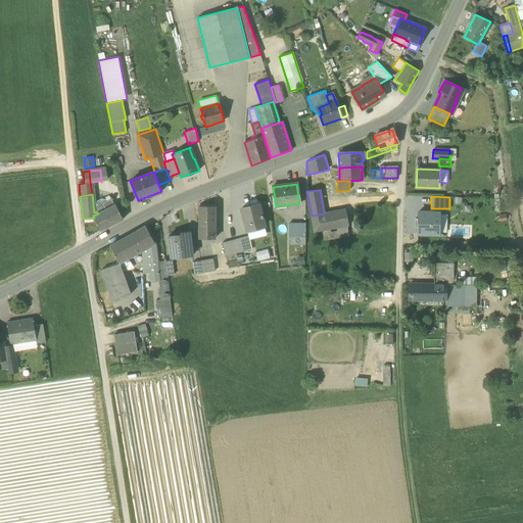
[(96,207),(93,206),(94,212),(96,211),(98,214),(114,205),(111,199),(107,201),(102,203),(103,204),(96,207)]
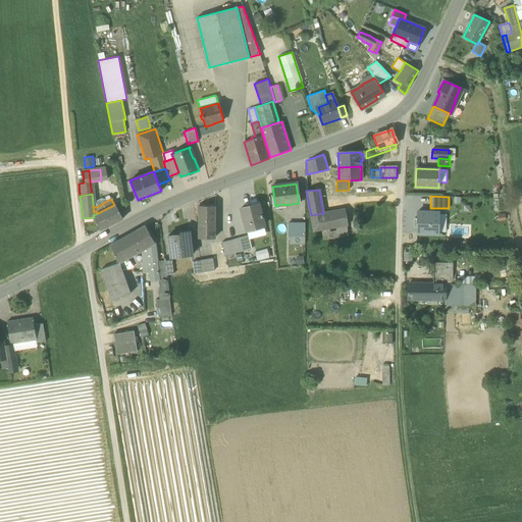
[(115,204),(114,205),(98,213),(93,215),(94,217),(100,229),(122,218),(115,204)]
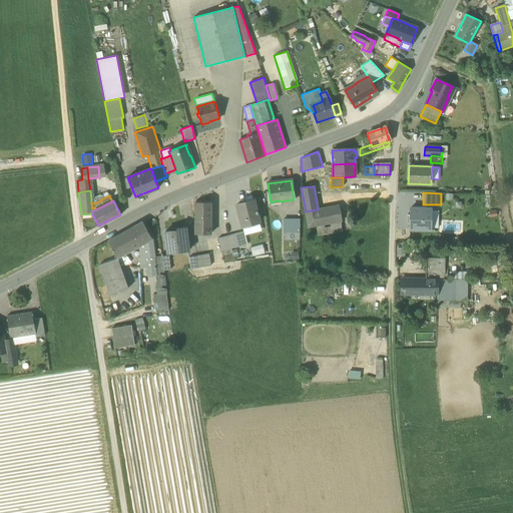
[(236,204),(242,226),(259,222),(255,213),(258,213),(254,200),(236,204)]
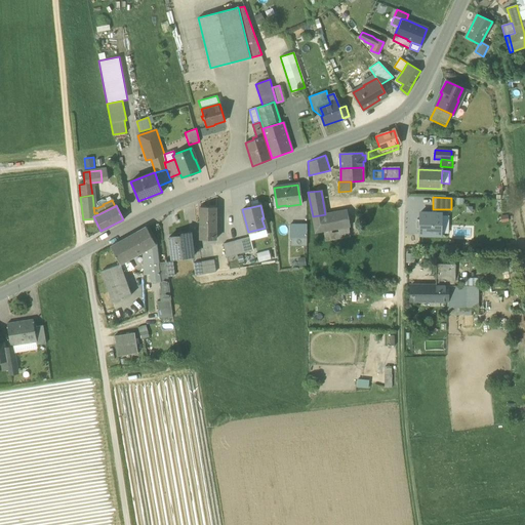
[(200,239),(216,239),(216,207),(200,207),(200,239)]
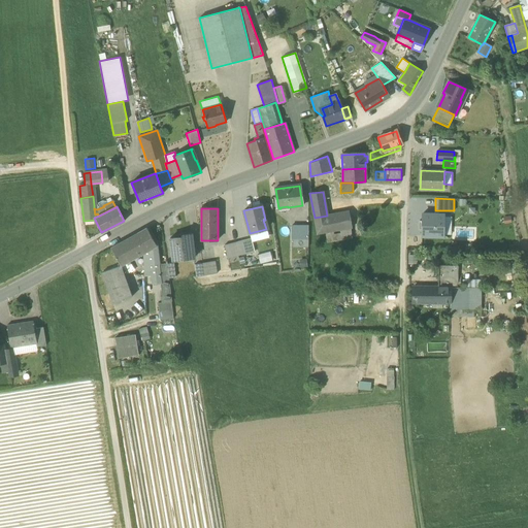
[(350,210),(327,216),(315,218),(318,234),(325,233),(353,228),(350,210)]
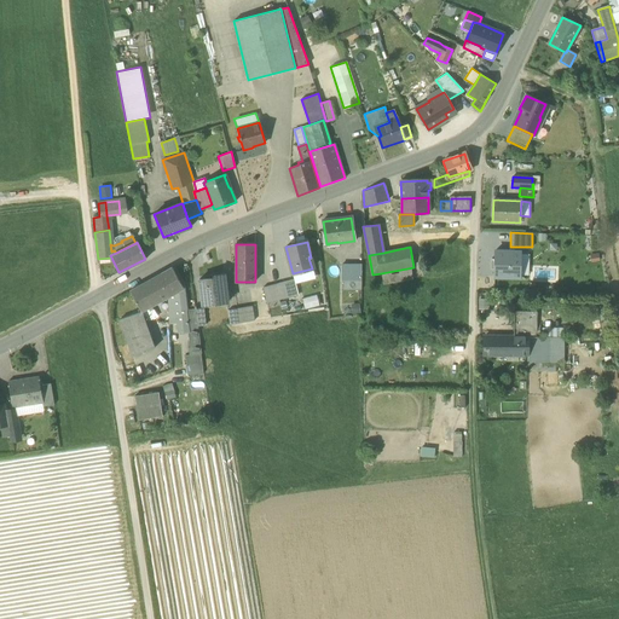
[(495,268),(495,277),(520,277),(520,275),(520,254),(520,252),(510,252),(501,250),(495,250),(495,259),(491,259),(491,268),(495,268)]
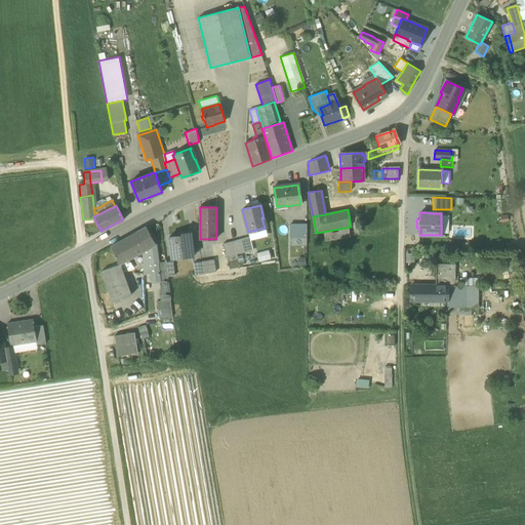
[(291,238),(307,238),(307,236),(307,225),(289,225),(289,238),(291,238)]
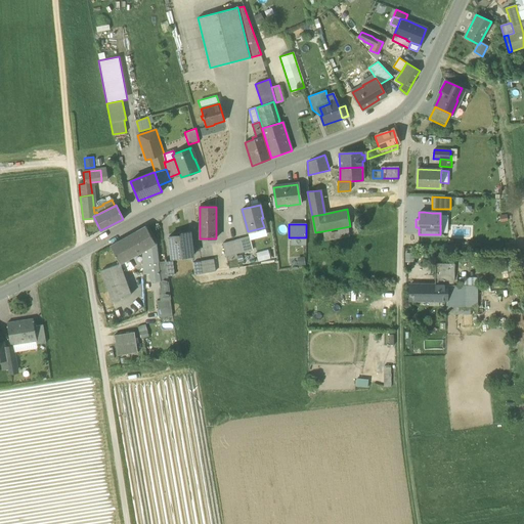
[(146,226),(134,233),(143,251),(144,273),(151,273),(151,275),(159,274),(159,263),(156,244),(146,226)]
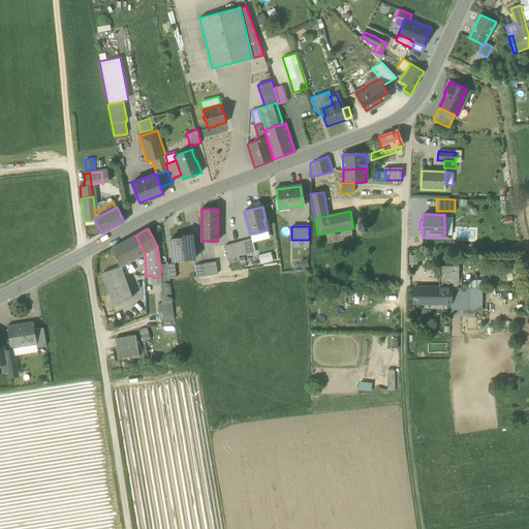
[(355,239),(353,228),(325,234),(328,244),(355,239)]
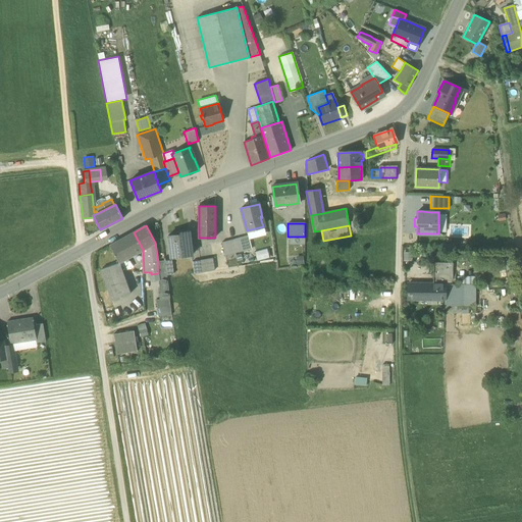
[(248,235),(248,236),(249,239),(265,235),(264,230),(248,235)]
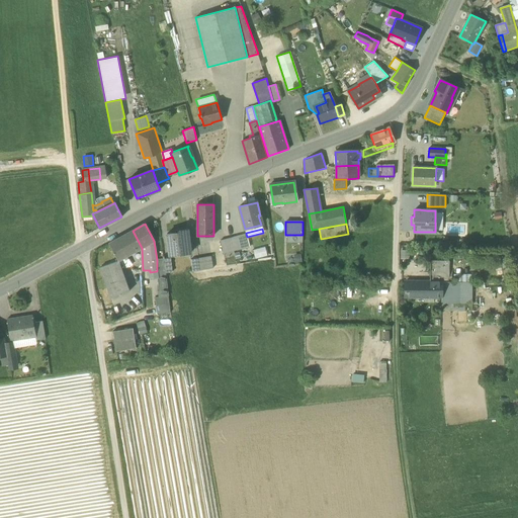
[(167,234),(170,255),(190,253),(187,230),(179,231),(180,233),(167,234)]
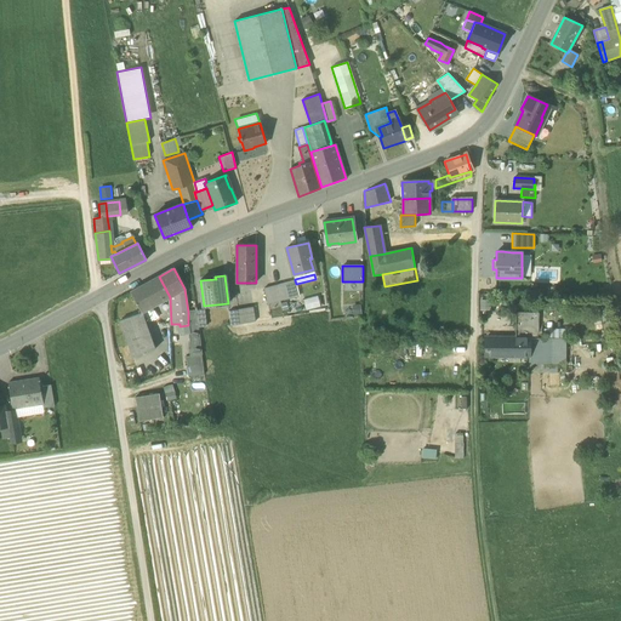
[(152,307),(170,297),(159,277),(131,292),(142,312),(152,307)]
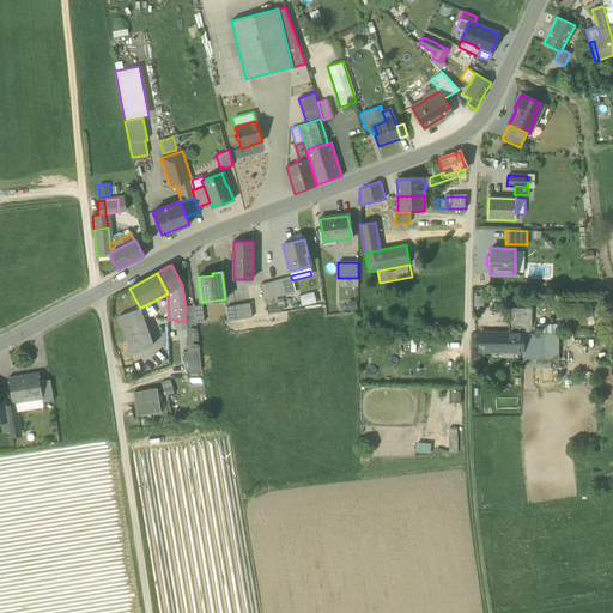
[(292,280),(291,277),(262,284),(265,298),(295,291),(292,280)]
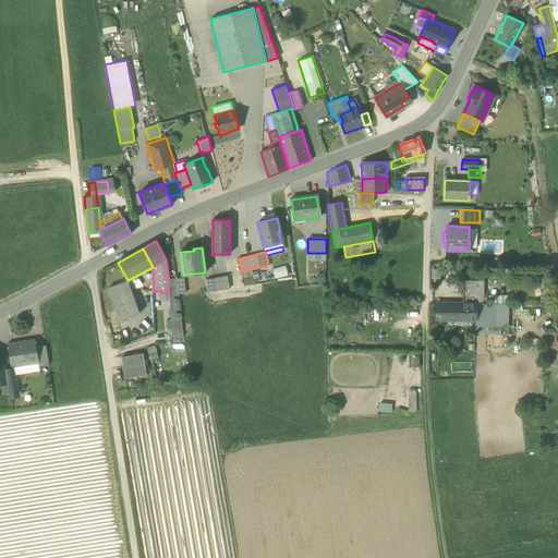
[(286,266),(273,269),(275,279),(288,276),(286,266)]
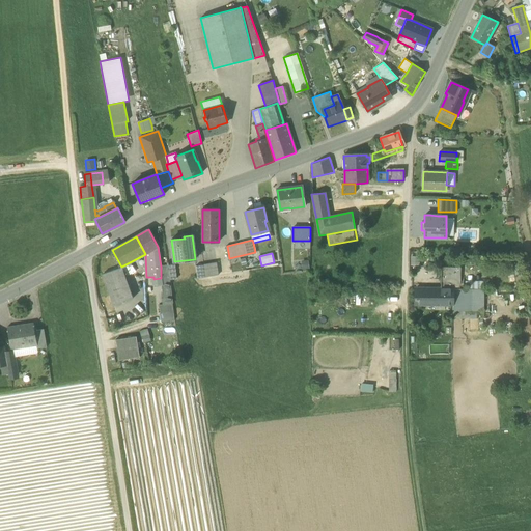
[(130,262),(121,267),(126,275),(133,271),(130,267),(132,266),(130,262)]
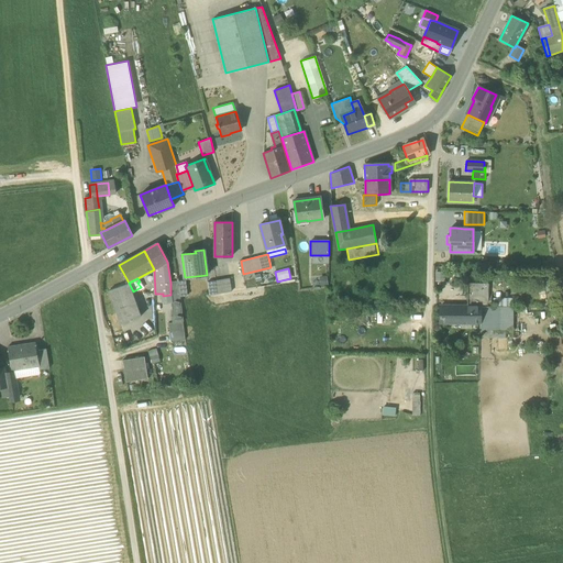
[(230,278),(216,280),(217,294),(232,291),(230,278)]
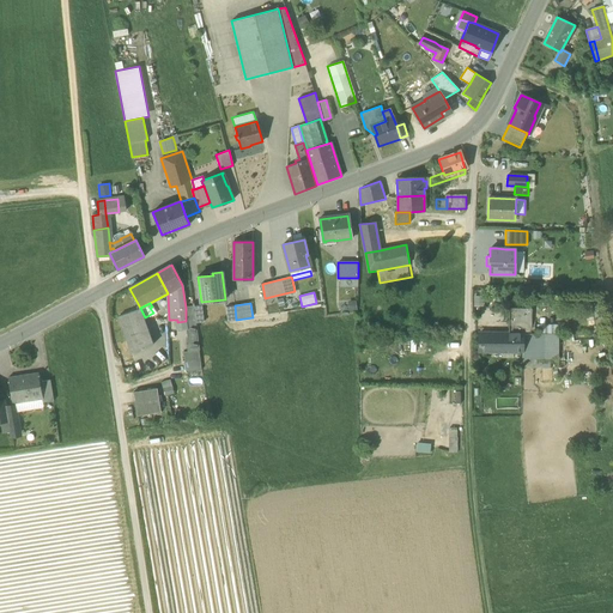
[(194,307),(195,322),(205,321),(202,305),(194,307)]
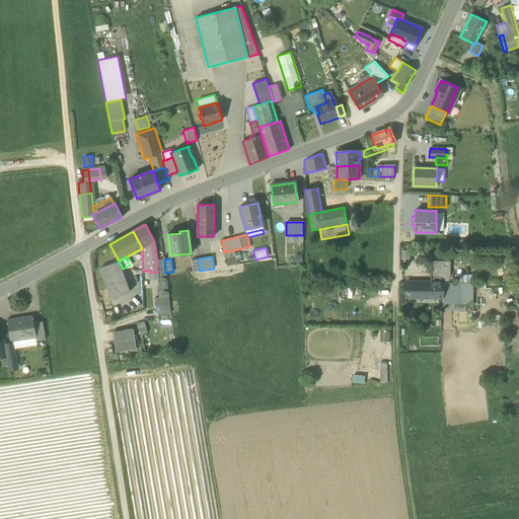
[(193,272),(200,271),(199,258),(191,258),(193,272)]
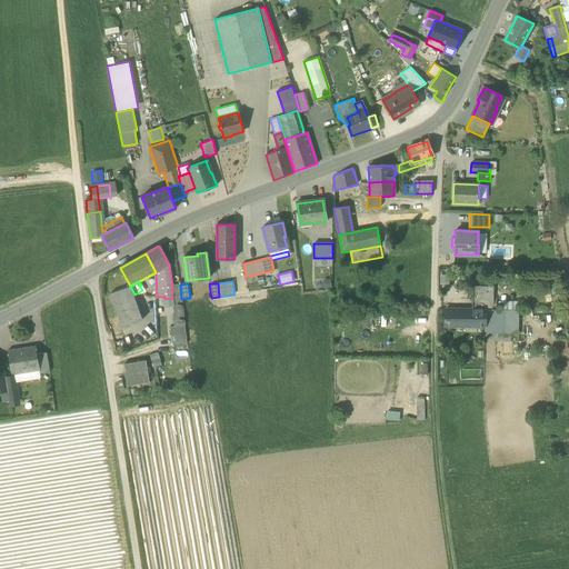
[(177,321),(177,325),(185,325),(181,299),(180,285),(172,286),(172,298),(165,299),(165,306),(175,305),(176,321),(177,321)]
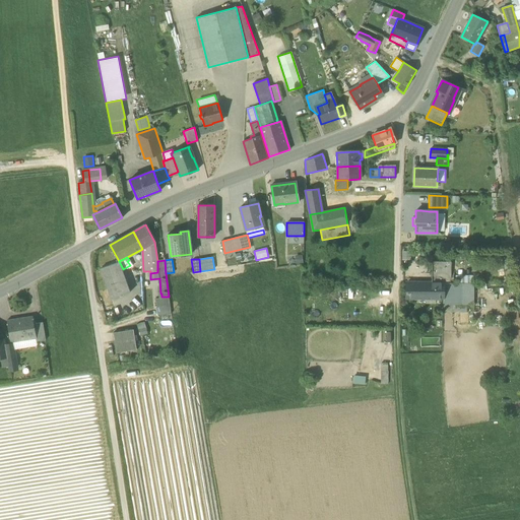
[(130,294),(119,261),(101,269),(111,300),(130,294)]
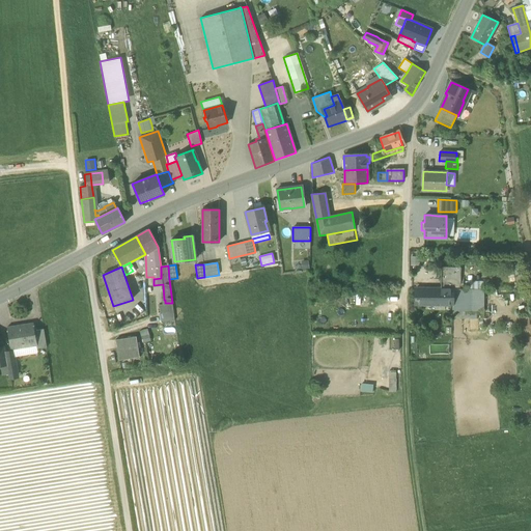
[(441,267),(440,289),(452,289),(459,289),(460,267),(441,267)]
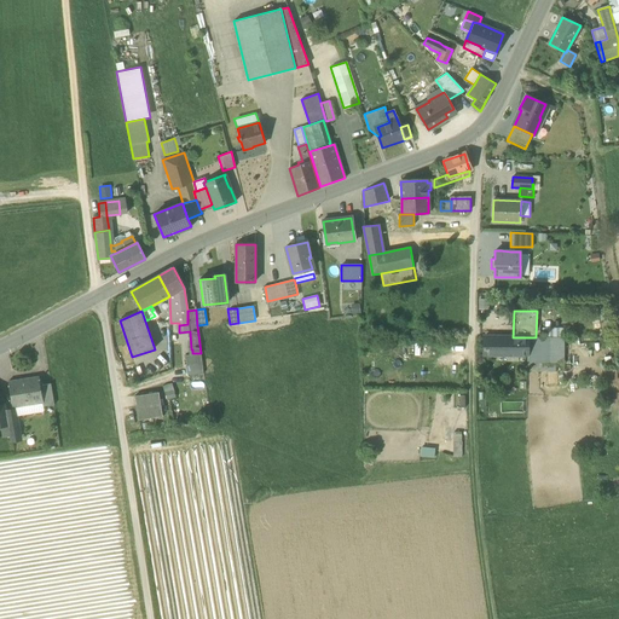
[(484,354),(507,354),(519,354),(526,354),(527,354),(527,337),(513,337),(484,337),(484,354)]
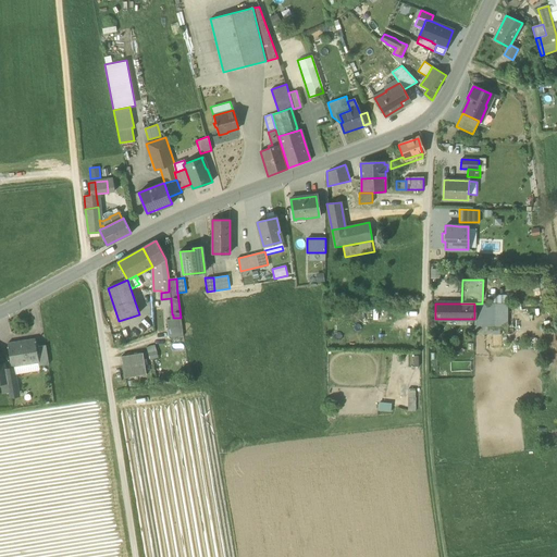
[(473,334),(492,334),(492,308),(489,308),(489,304),(482,304),(474,304),(474,319),(473,319),(473,334)]
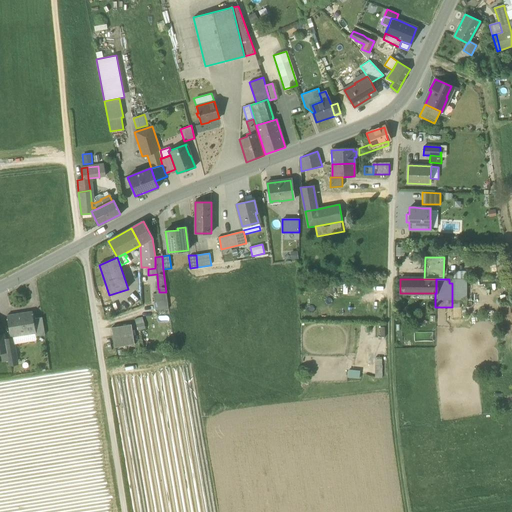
[(451,279),(449,279),(449,283),(452,283),(452,307),(459,307),(459,301),(466,301),(466,279),(451,279)]
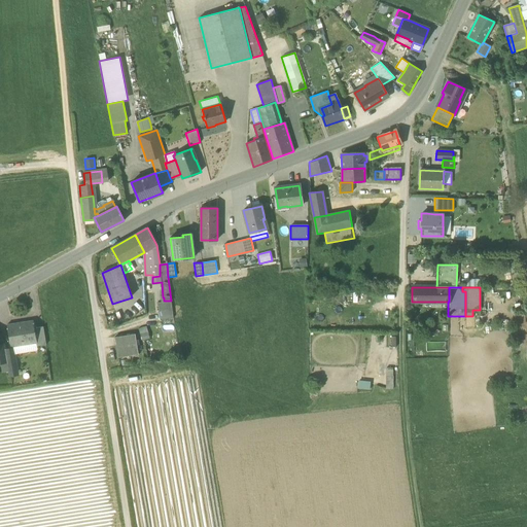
[(173,317),(171,301),(164,301),(164,302),(159,303),(161,319),(173,317)]
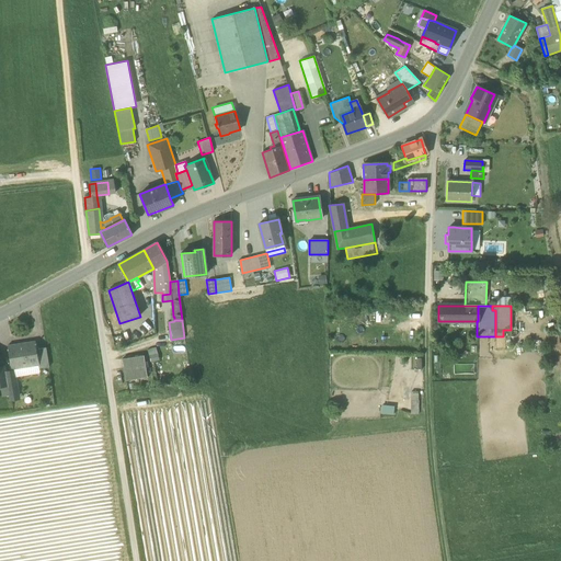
[(10,348),(13,368),(39,364),(37,353),(36,344),(10,348)]
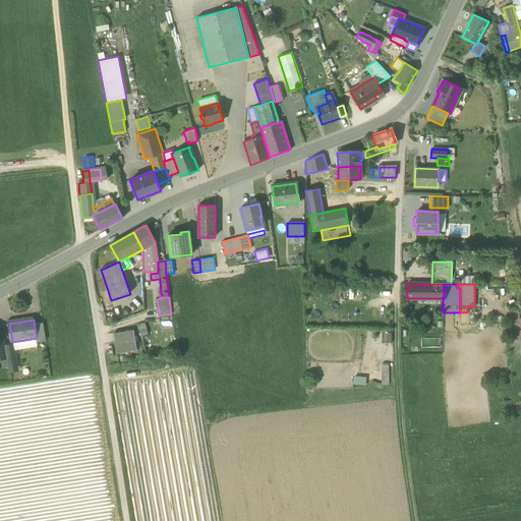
[(37,338),(38,344),(46,343),(43,326),(35,328),(37,338)]
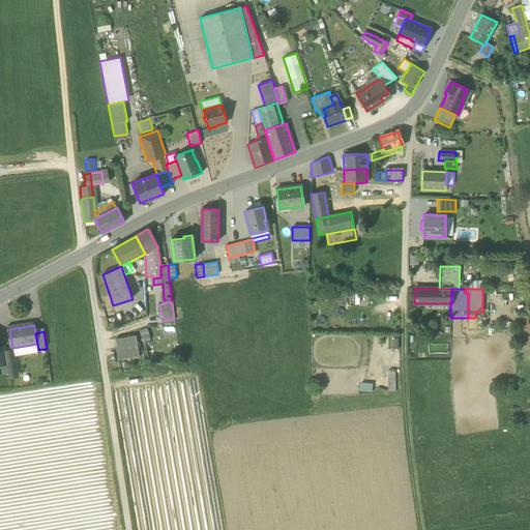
[(115,339),(118,359),(139,356),(136,335),(115,339)]
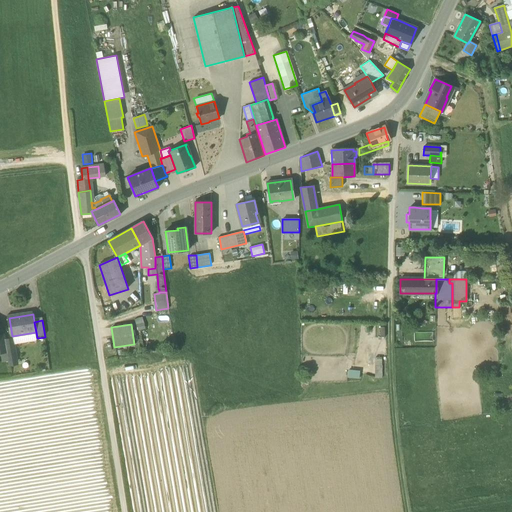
[(37,338),(36,332),(12,336),(13,339),(13,342),(37,338)]
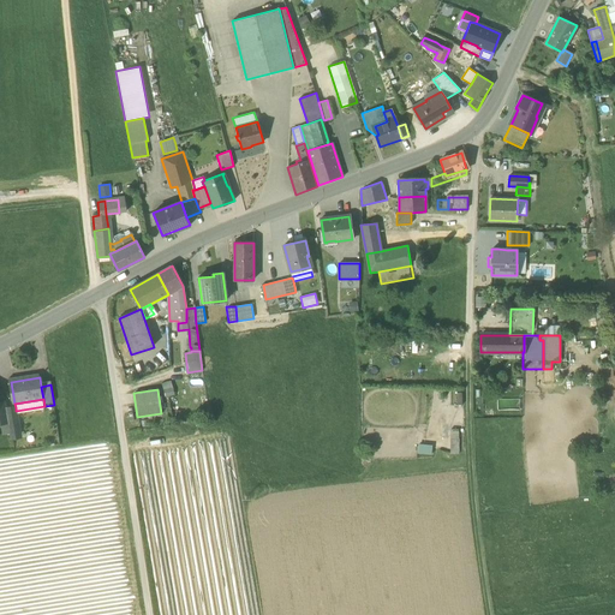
[(16,407),(6,410),(9,423),(10,433),(19,431),(16,411),(16,407)]
